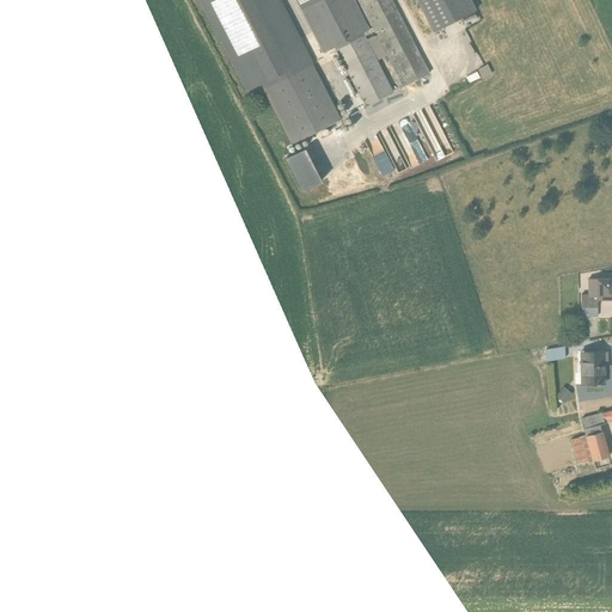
[(291,145),(341,120),(279,0),(197,0),(245,92),(261,85),(265,96),(291,145)]
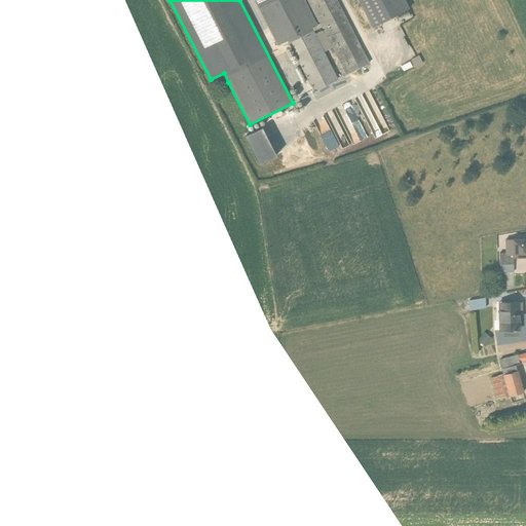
[(369,64),(336,0),(253,0),(277,45),(287,41),(313,91),(338,79),(324,52),(332,48),(345,75),(369,64)]
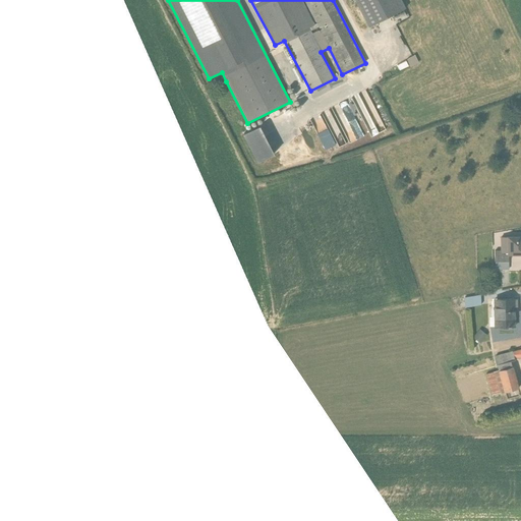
[(405,8),(400,0),(353,0),(368,27),(405,8)]
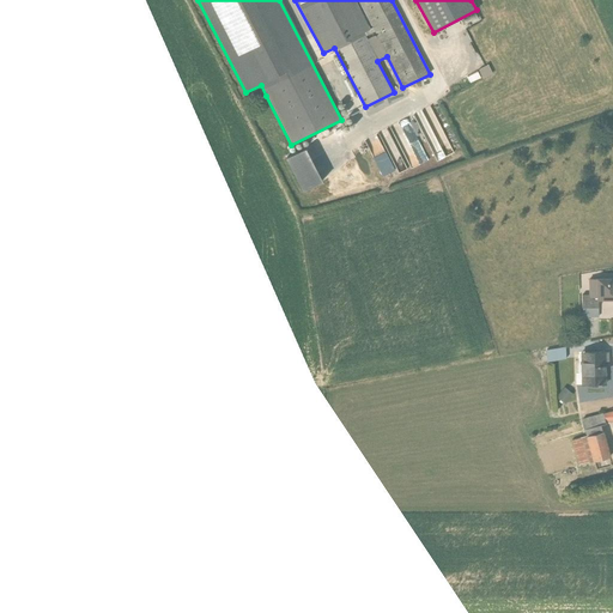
[(304,150),(285,159),(303,192),(321,182),(304,150)]
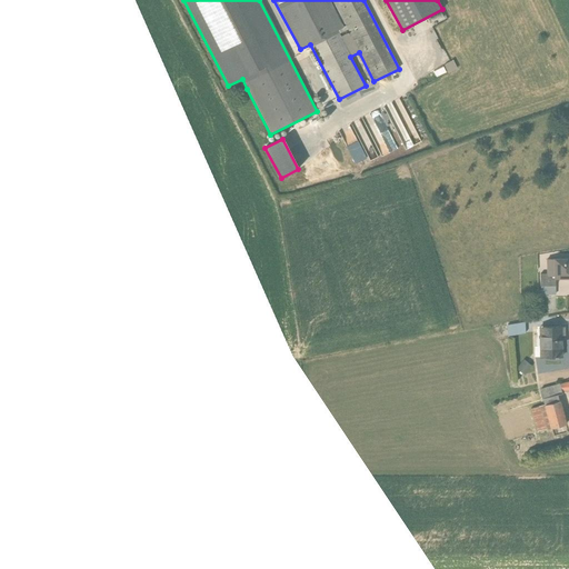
[(568,278),(568,259),(546,260),(546,275),(540,275),(540,296),(556,295),(555,278),(568,278)]
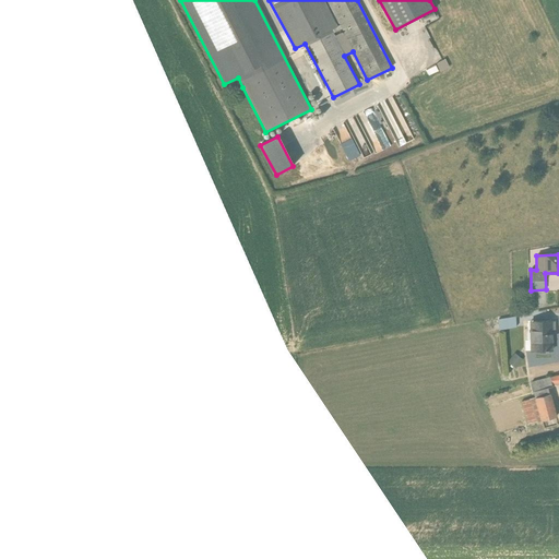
[(497,320),(497,331),(515,328),(515,317),(497,320)]
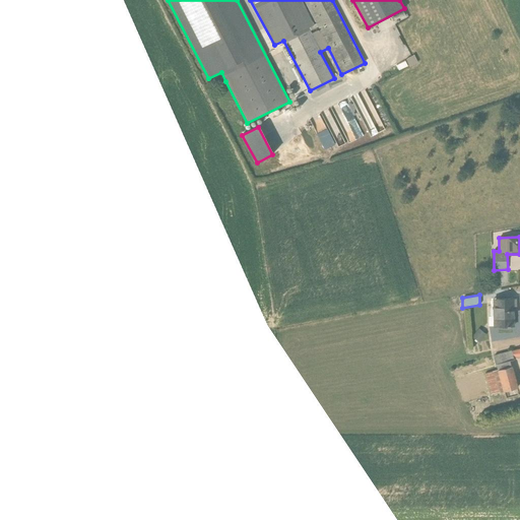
[(493,300),(493,327),(513,326),(513,309),(515,309),(514,299),(493,300)]
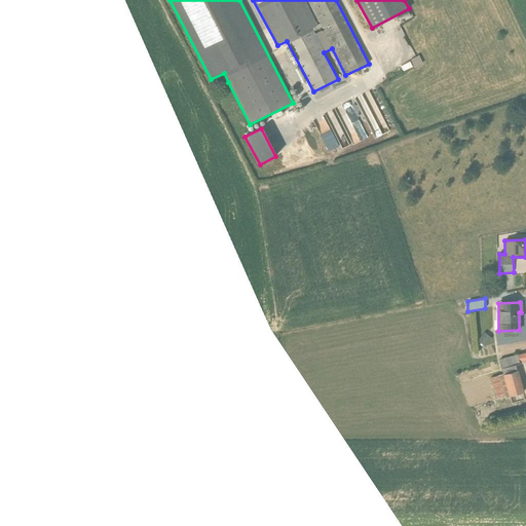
[(491,339),(484,333),(477,341),(484,347),(491,339)]
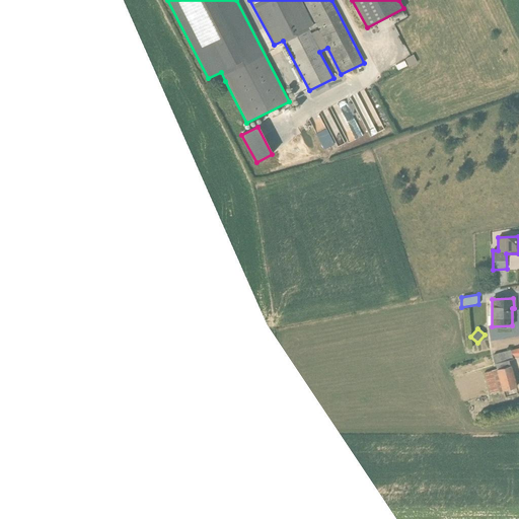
[(518,348),(492,355),(496,369),(484,373),(491,394),(517,387),(509,361),(512,359),(512,357),(518,356),(518,348)]
